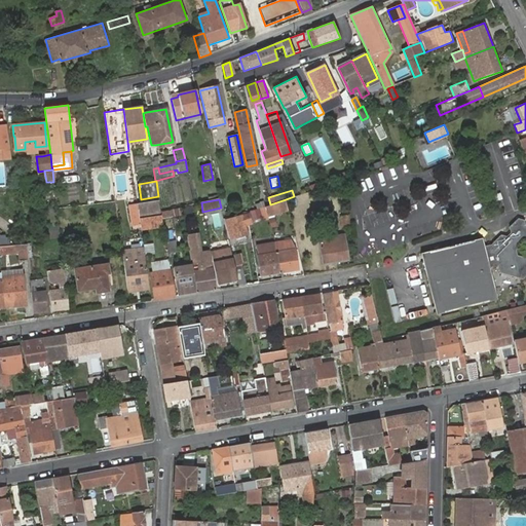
[(286,199),(270,204),(265,207),(267,215),(288,209),(286,199)]
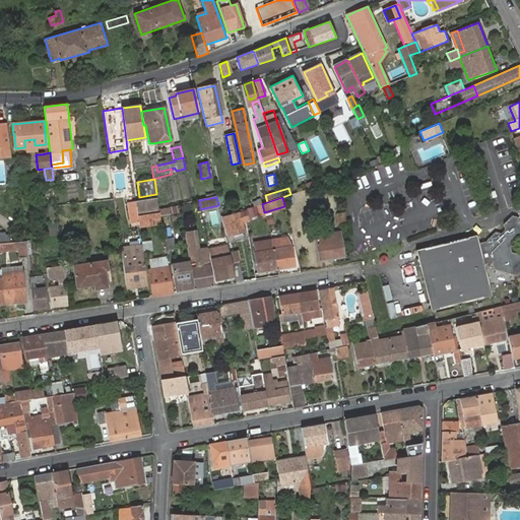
[(158,211),(156,199),(136,203),(138,216),(159,212),(158,211)]
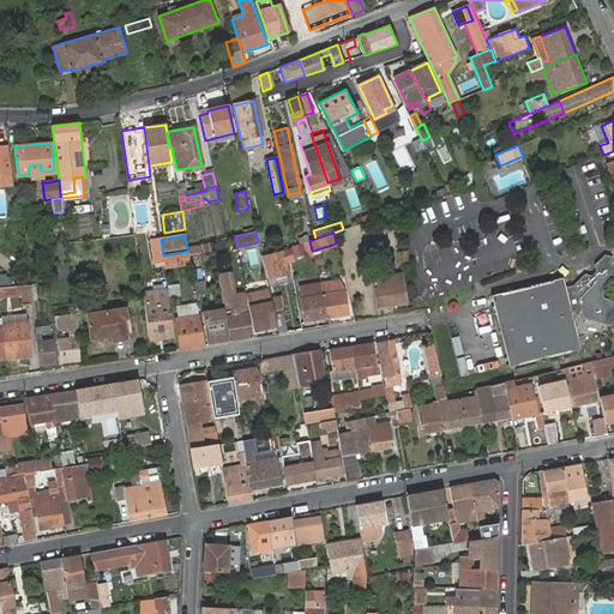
[(161,240),(160,236),(151,239),(155,263),(164,262),(163,256),(161,240)]
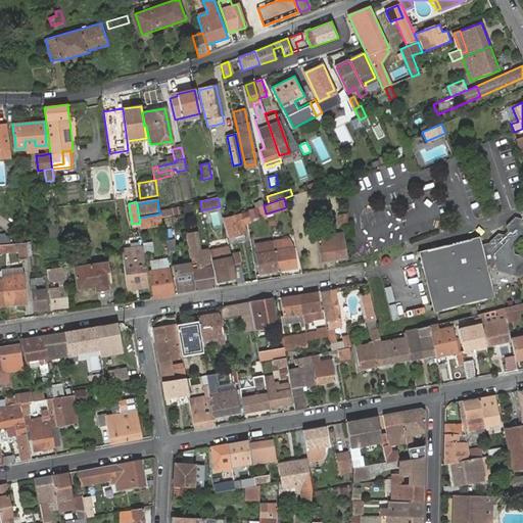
[(191,211),(190,203),(181,205),(182,214),(191,211)]
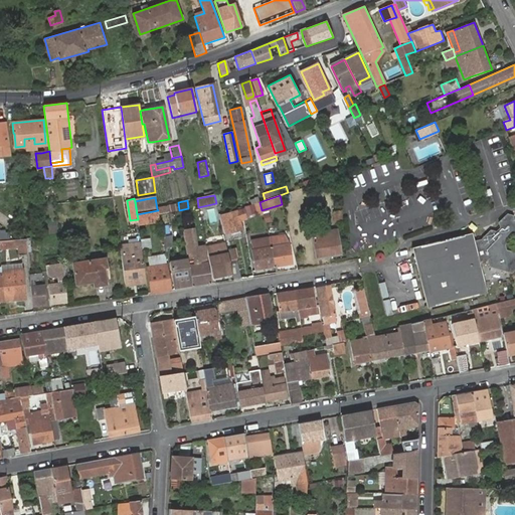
[(210,220),(220,217),(217,205),(206,208),(210,220)]
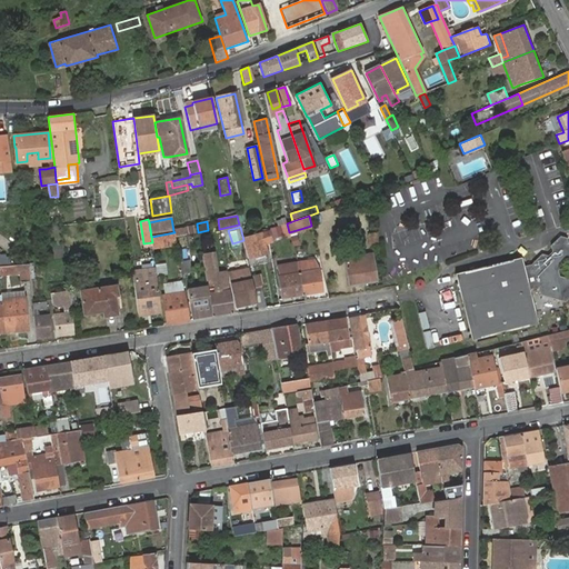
[(286,227),(245,239),(250,259),(268,253),(265,243),(289,236),(286,227)]
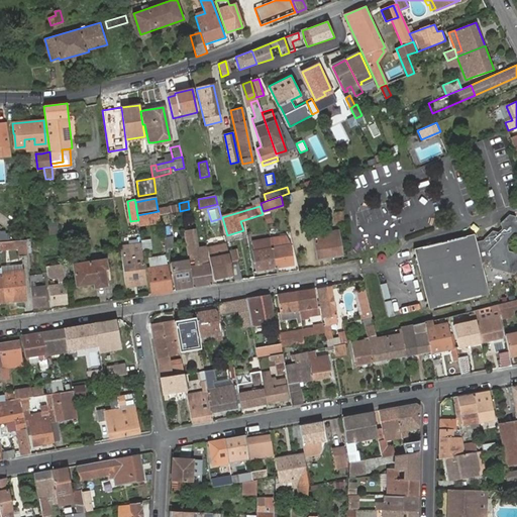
[(159,214),(159,211),(137,215),(138,220),(138,222),(148,221),(148,218),(160,216),(159,214)]
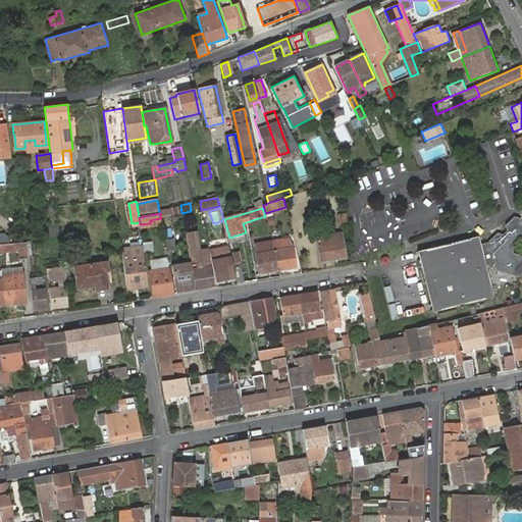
[(337,225),(345,224),(344,214),(335,215),(337,225)]
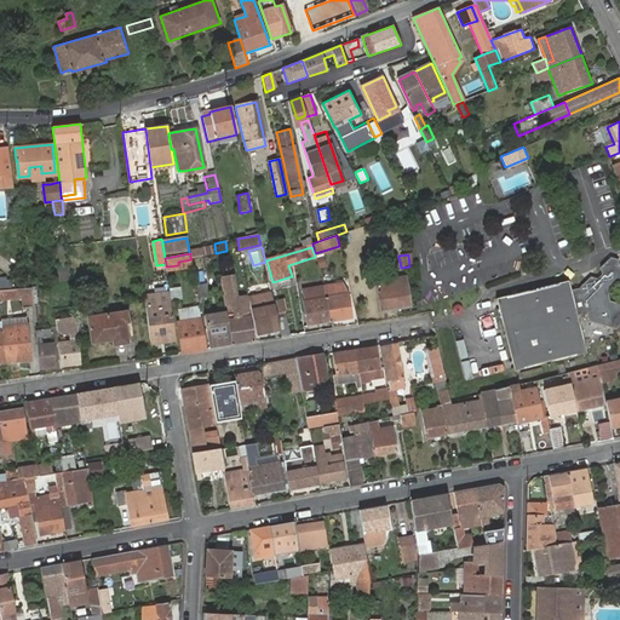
[(597,279),(591,276),(580,288),(570,291),(568,281),(498,299),(515,369),(586,351),(577,315),(587,313),(590,320),(616,327),(619,323),(619,268),(618,260),(609,258),(601,268),(602,274),(597,279)]
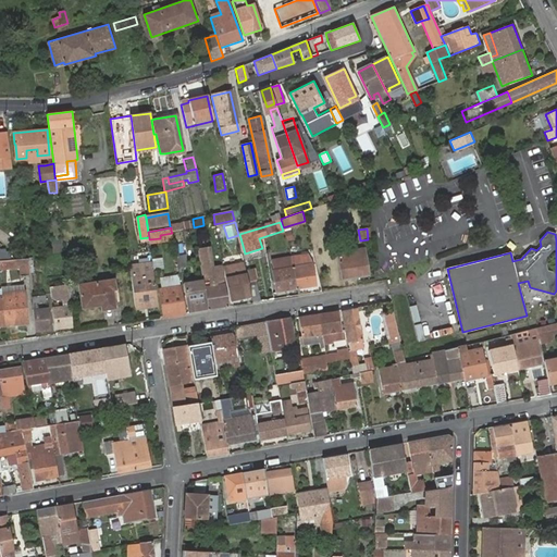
[(209,309),(229,306),(222,265),(214,267),(211,248),(198,250),(203,281),(209,281),(210,287),(205,287),(209,309)]
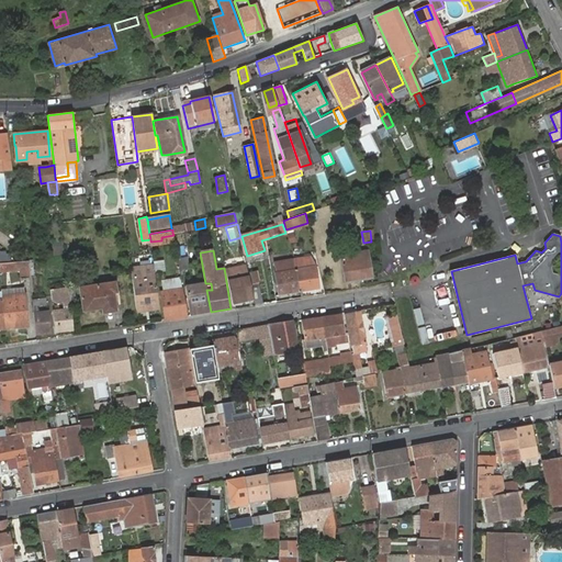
[(341,255),(346,282),(372,278),(367,250),(341,255)]
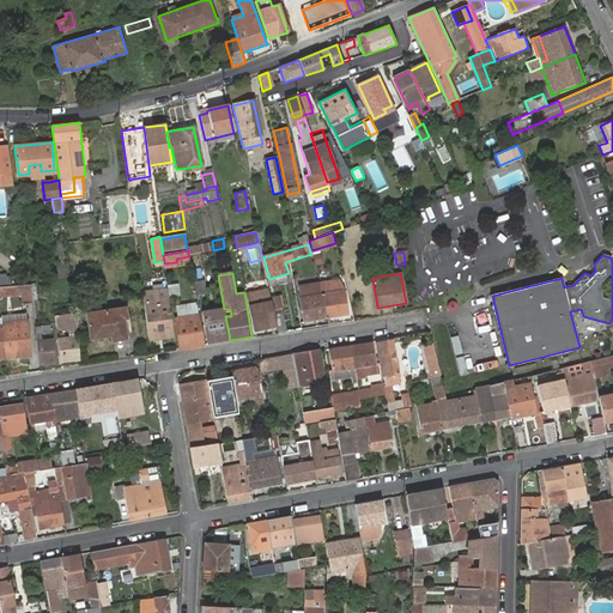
[(193,283),(195,293),(204,291),(202,280),(193,283)]
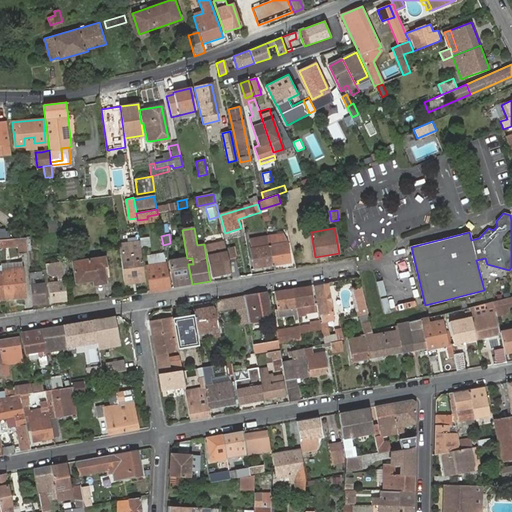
[(269,236),(274,265),(292,261),(286,234),(269,236)]
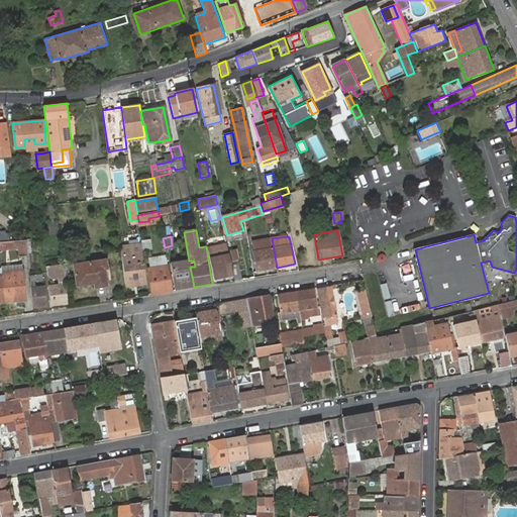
[(26,238),(0,240),(0,248),(19,247),(20,255),(27,254),(26,238)]
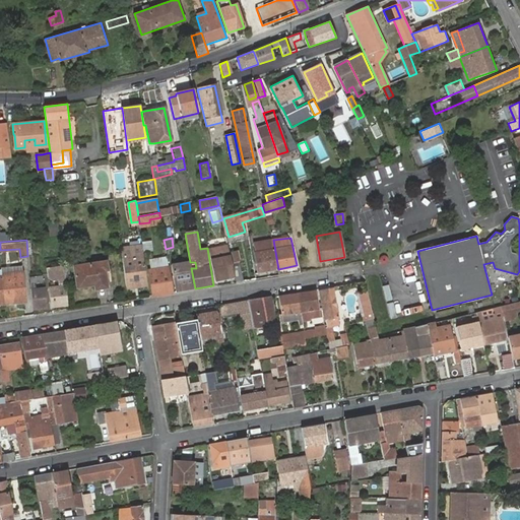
[(258,272),(278,269),(273,240),(269,241),(270,249),(265,249),(264,244),(254,246),(258,272)]
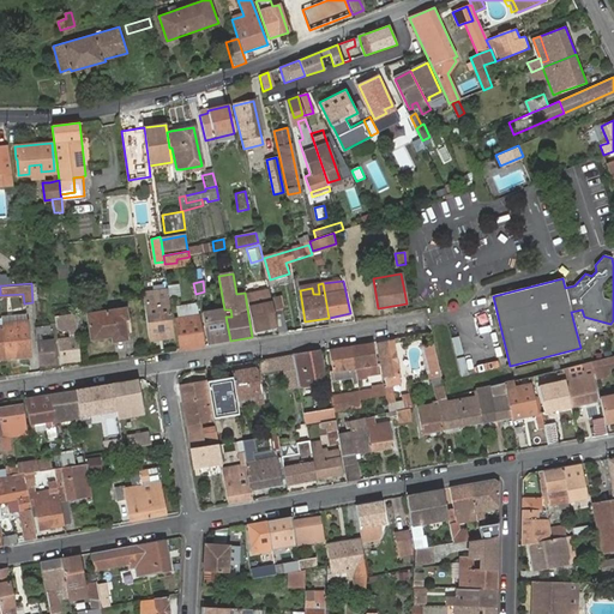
[(175,332),(168,292),(164,293),(144,295),(150,339),(161,338),(160,335),(175,332)]
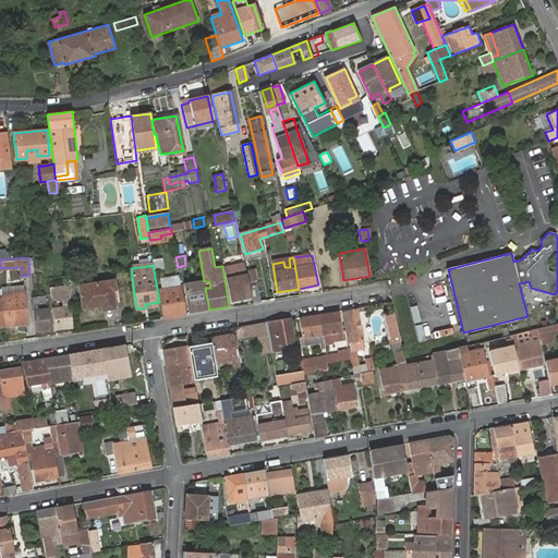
[(253,296),(249,280),(247,275),(228,280),(233,301),(253,296)]
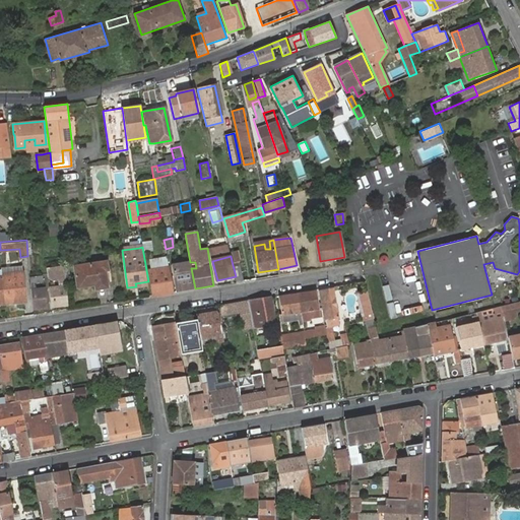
[(156,268),(169,266),(168,259),(155,261),(156,268)]
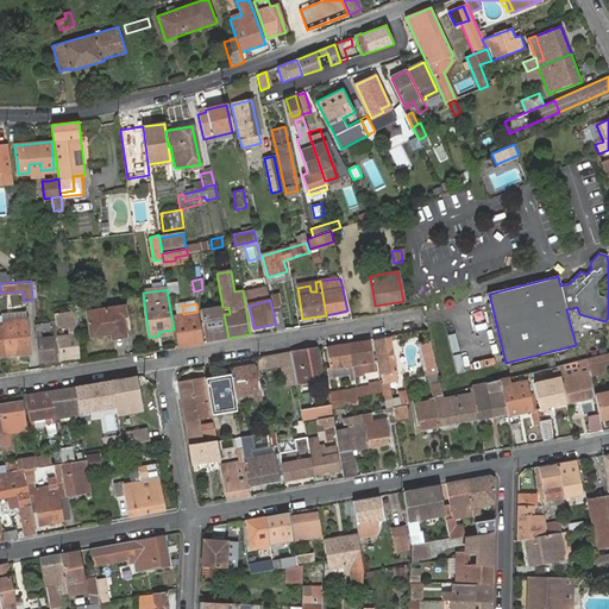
[(277,330),(286,328),(278,305),(271,306),(276,324),(277,330)]
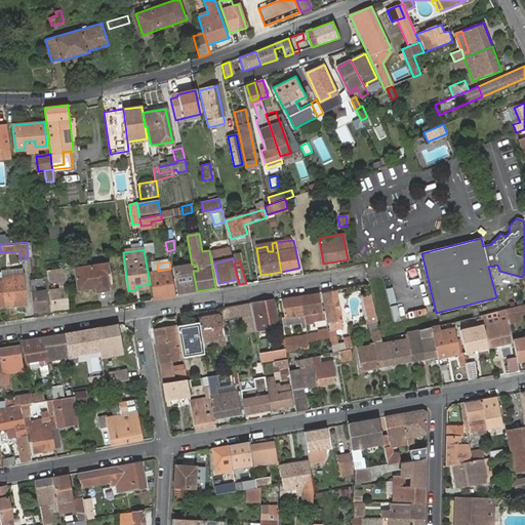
[(77,290),(95,288),(107,286),(106,275),(109,274),(108,265),(75,269),(77,290)]
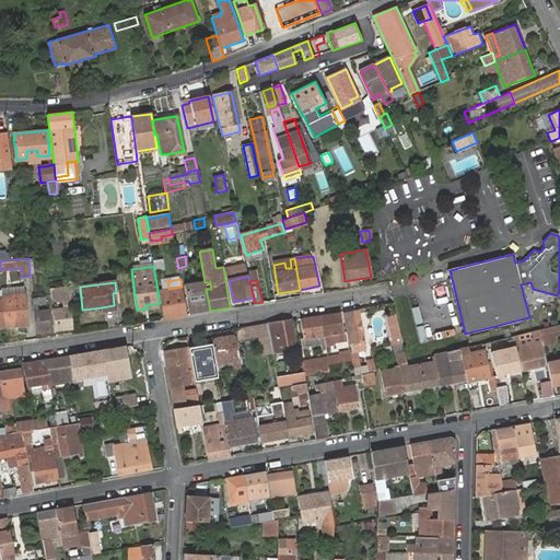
[(190,314),(210,311),(206,289),(205,282),(200,283),(201,290),(199,290),(197,282),(185,284),(190,314)]
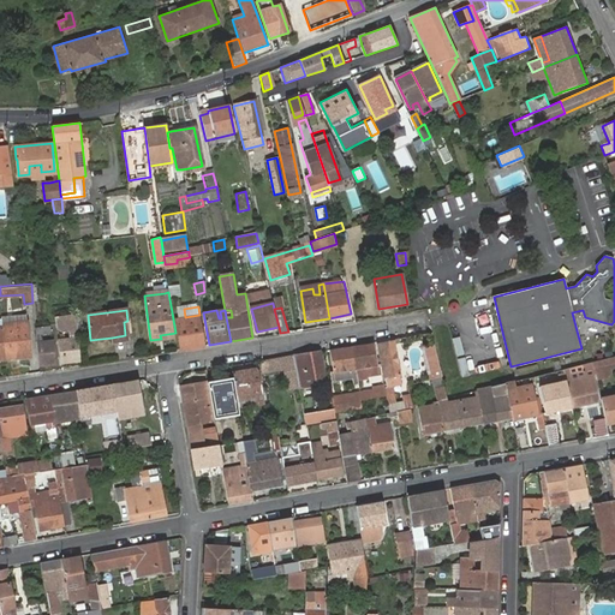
[(77,334),(75,312),(54,316),(55,324),(64,330),(69,330),(69,335),(77,334)]
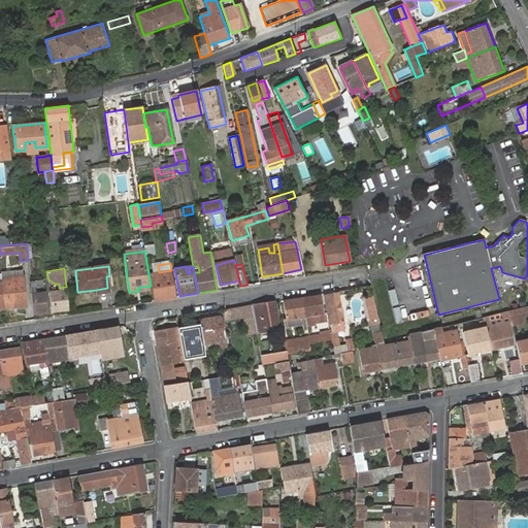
[(156,300),(176,296),(171,270),(159,272),(152,273),(156,300)]
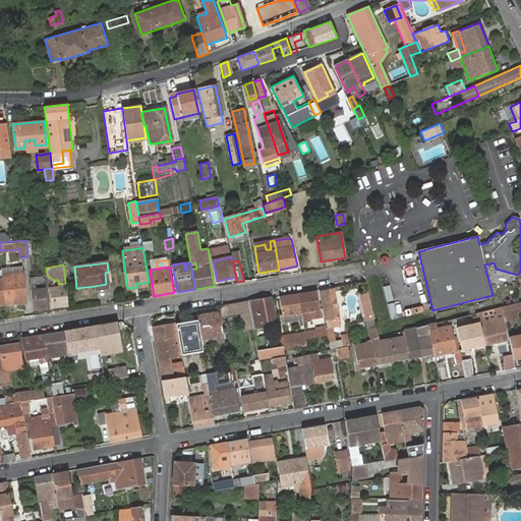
[(2,275),(5,304),(26,301),(22,272),(2,275)]
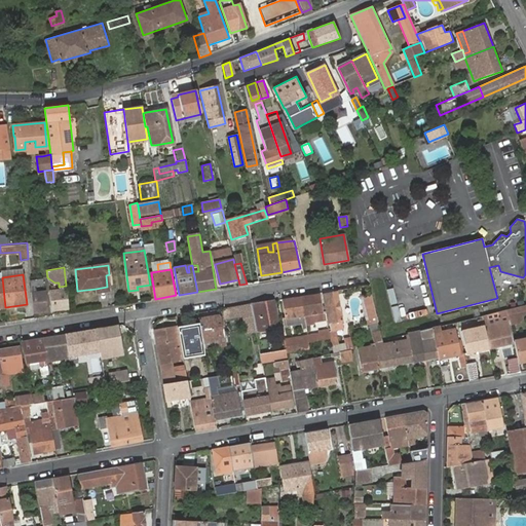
[(67,289),(66,286),(59,287),(59,283),(54,283),(50,284),(50,291),(67,289)]
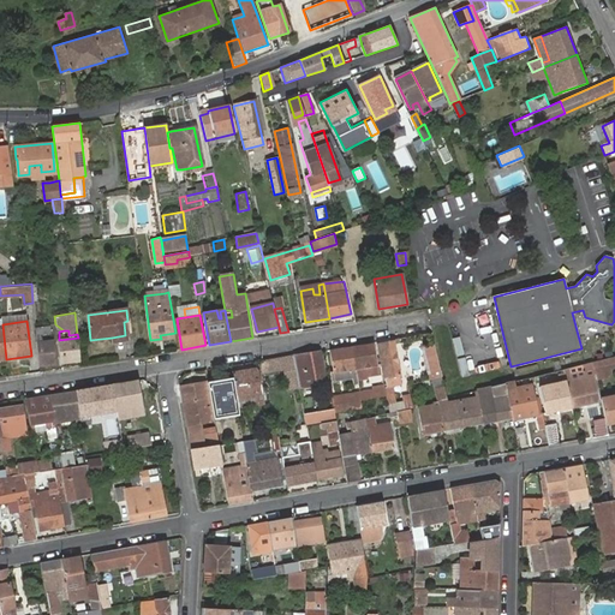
[(457,357),(466,354),(461,336),(453,338),(457,357)]
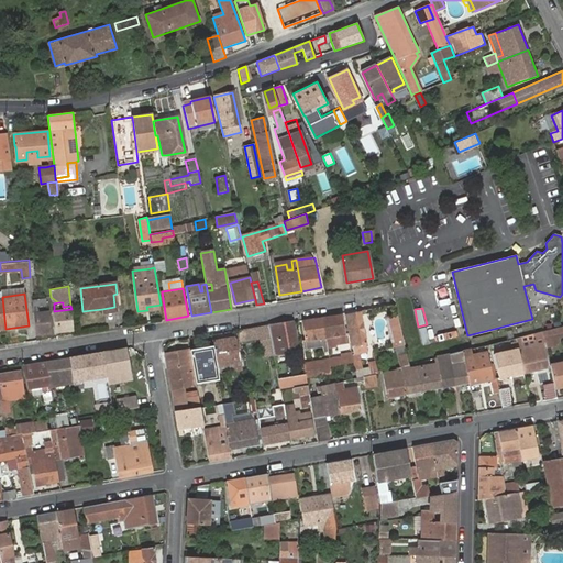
[(57,332),(74,330),(72,309),(54,311),(57,332)]
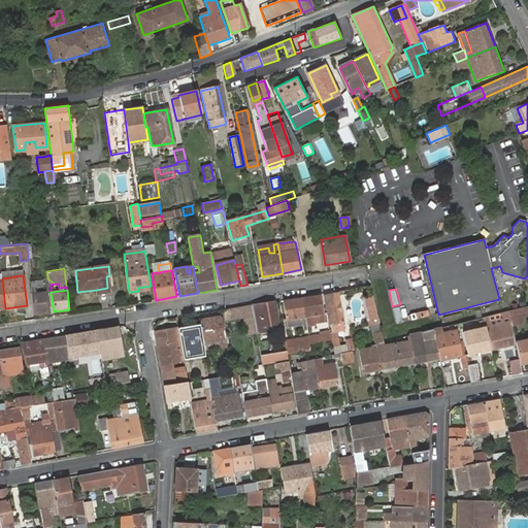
[(32,293),(34,312),(47,311),(45,292),(32,293)]
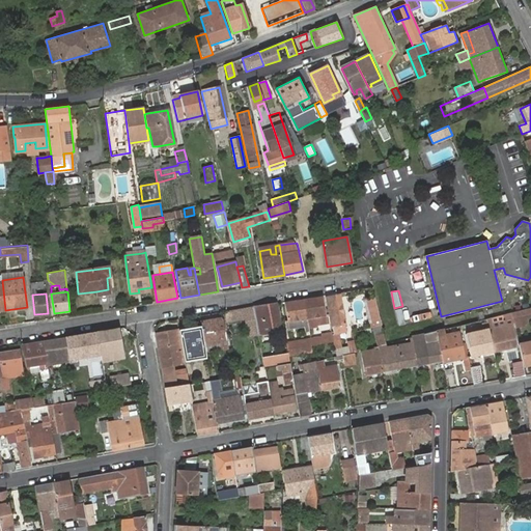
[(358,352),(354,340),(346,341),(346,345),(342,346),(339,331),(346,330),(340,294),(327,297),(332,323),(332,325),(334,325),(335,332),(333,333),(334,340),(336,355),(343,354),(354,353),(358,352)]
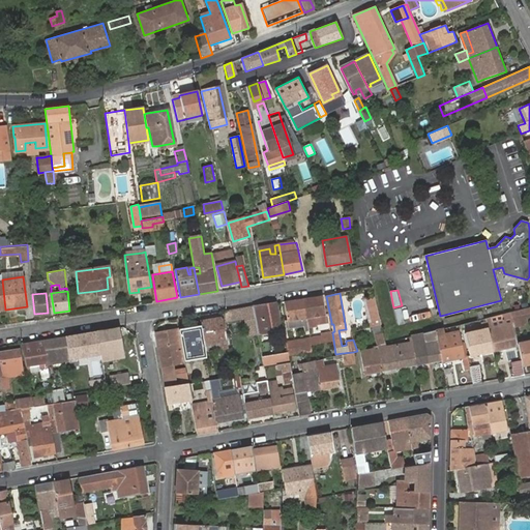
[(325,314),(322,295),(304,297),(310,328),(318,326),(319,324),(330,322),(328,313),(325,314)]
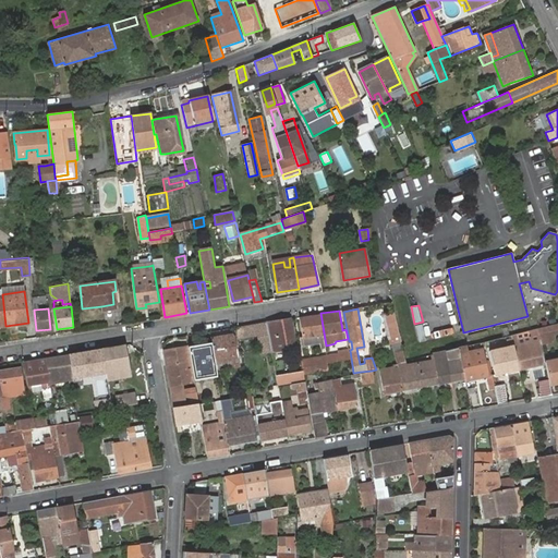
[(395,342),(401,340),(395,312),(385,314),(390,343),(395,342)]
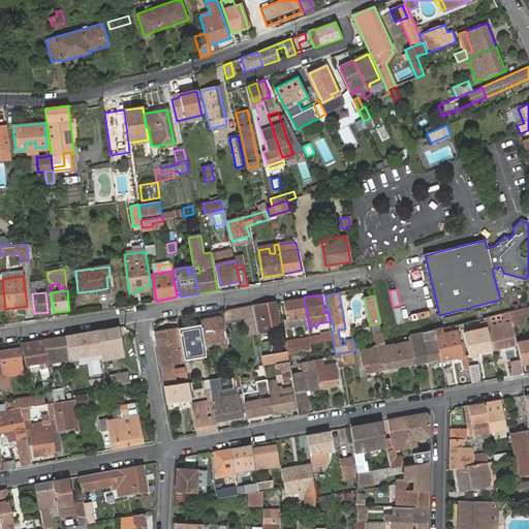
[(309,328),(304,297),(285,300),(288,318),(286,319),(287,324),(304,321),(305,330),(309,329),(309,328)]
